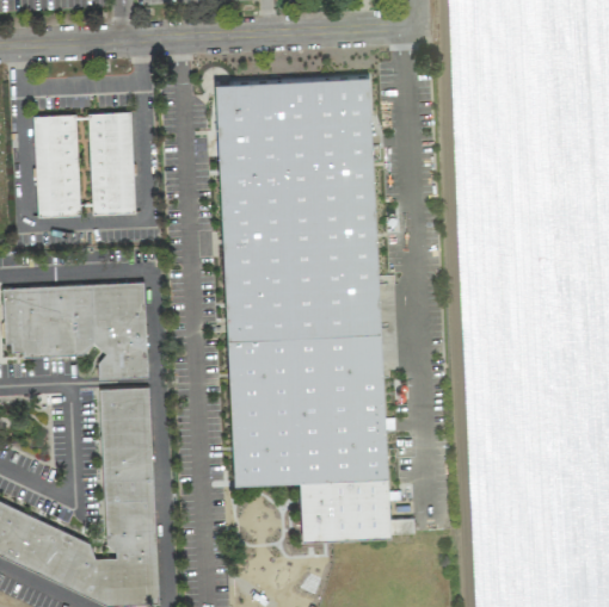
[(217,84),(233,484),(301,482),(302,540),(414,536),(414,520),(389,521),(371,78),(217,84)]
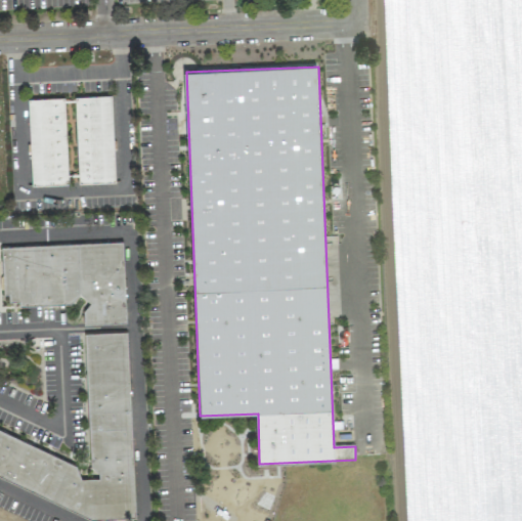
[(76,98),(79,185),(116,183),(113,97),(76,98)]
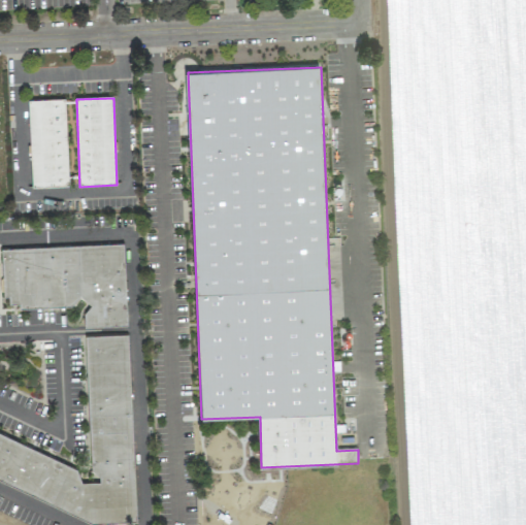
[(67,100),(30,101),(32,189),(69,188),(67,100)]
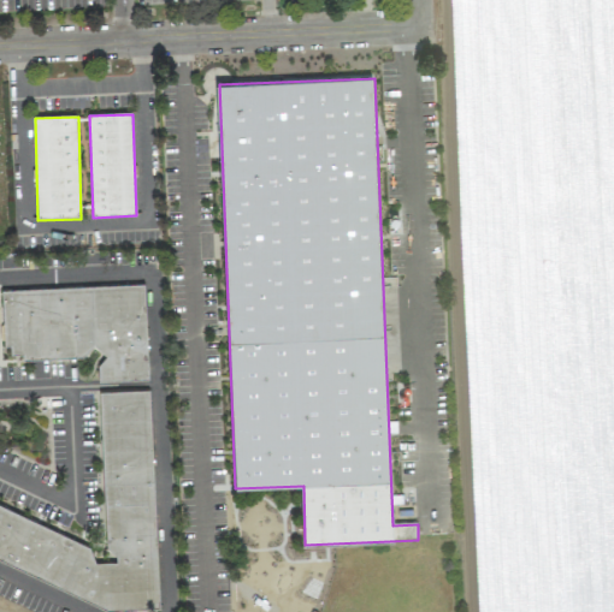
[(149,382),(146,286),(5,291),(7,357),(24,356),(24,360),(100,357),(101,384),(149,382)]
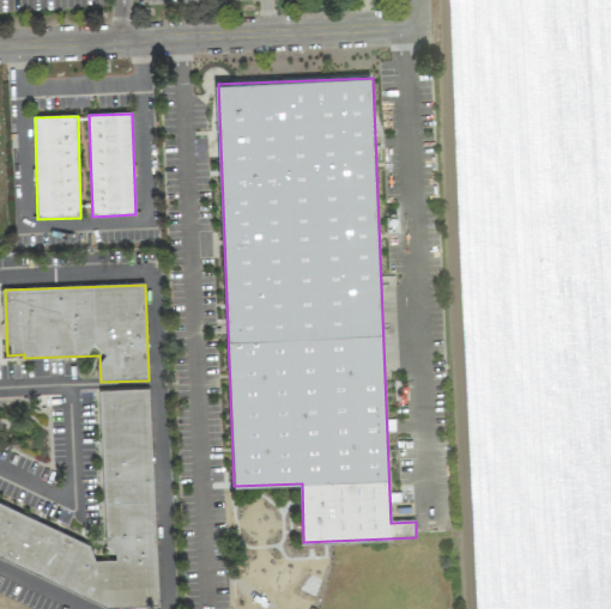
[(159,608),(150,390),(101,391),(107,548),(116,552),(116,560),(94,561),(92,540),(0,503),(0,556),(129,608),(159,608)]
